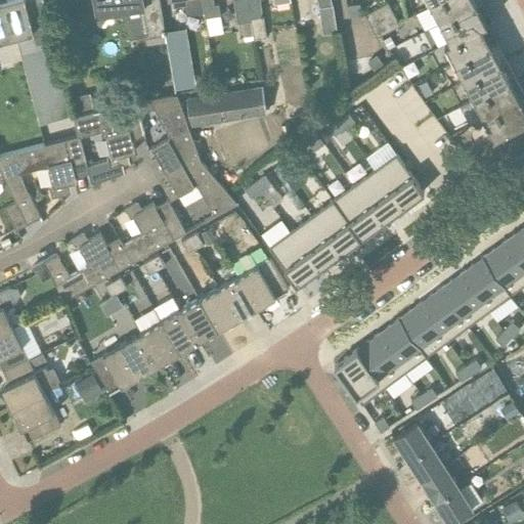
[(0,40),(32,32),(38,53),(58,47),(45,0),(33,0),(26,2),(25,0),(7,0),(0,2),(0,40)]
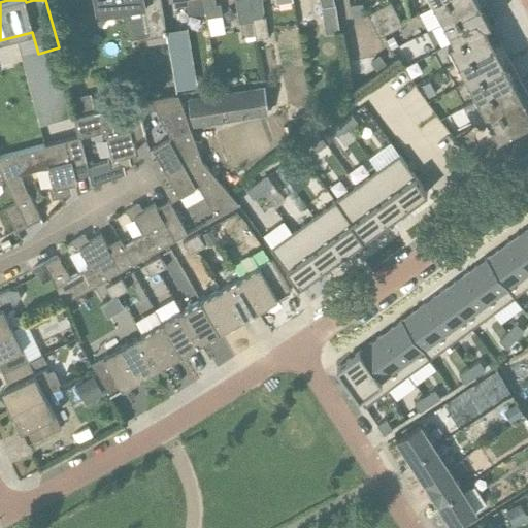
[(165,20),(164,14),(161,0),(95,0),(98,14),(145,6),(151,36),(146,36),(147,44),(168,40),(165,20)]
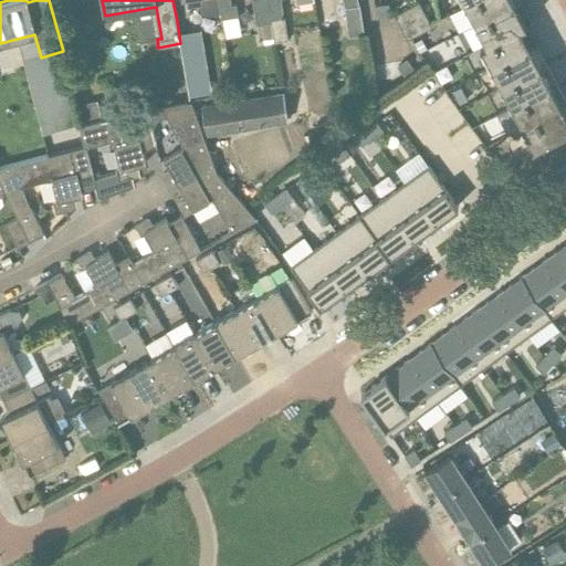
[(202,16),(220,13),(218,0),(181,0),(184,8),(200,4),(202,16)]
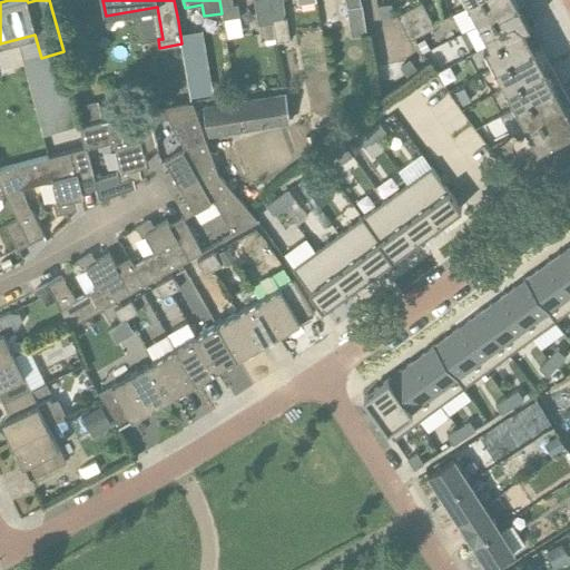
[(232,0),(219,0),(222,13),(223,12),(224,19),(241,16),(238,3),(233,5),(232,0)]
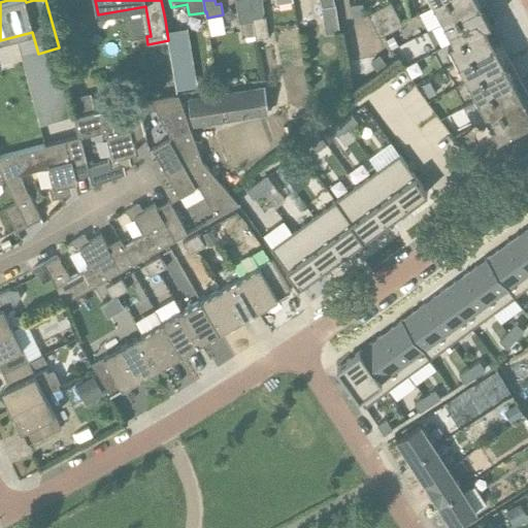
[(244,34),(245,41),(256,39),(250,0),(235,0),(241,34),(244,34)]
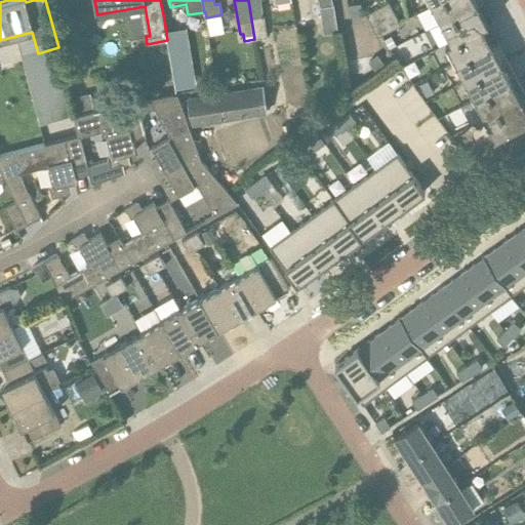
[(248,0),(254,39),(268,37),(261,0),(248,0)]
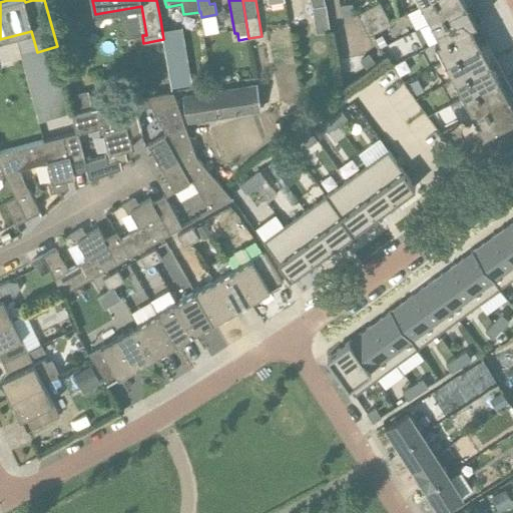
[(326,4),(325,0),(311,0),(317,33),(331,31),(327,4),(326,4)]
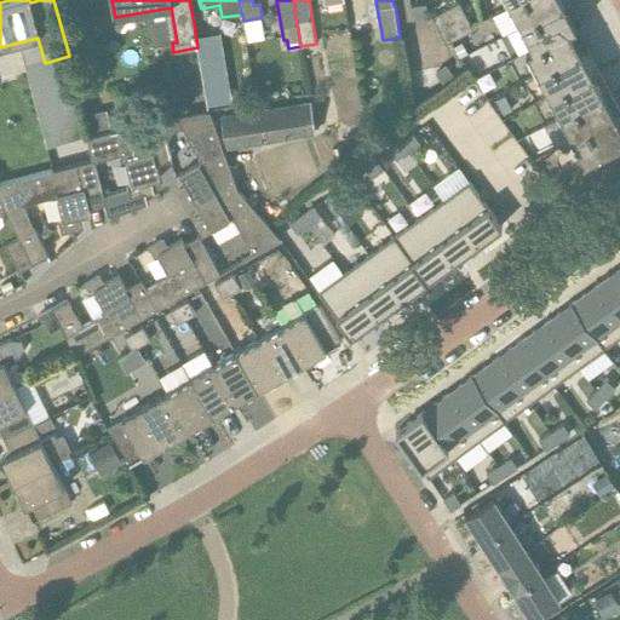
[(522,26),(523,26),(566,4),(563,0),(520,0),(511,5),(512,6),(493,16),(503,35),(522,26)]
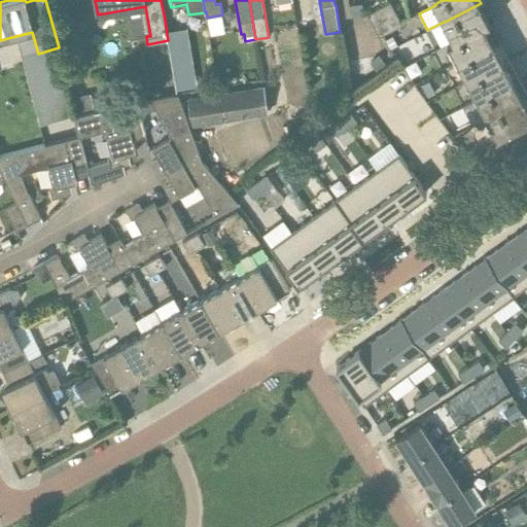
[(367,14),(374,25),(396,13),(390,2),(367,14)]
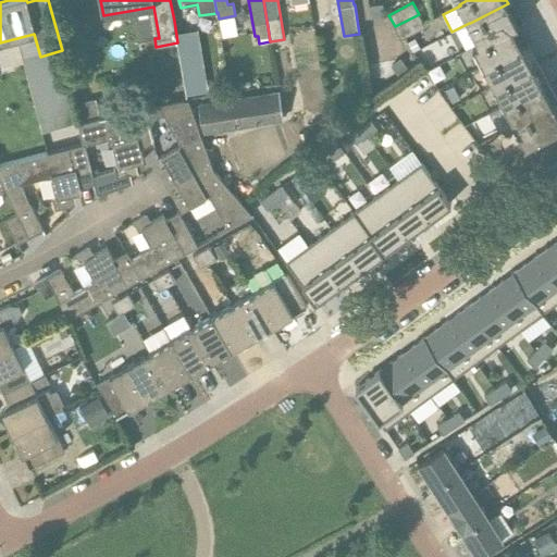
[(384,16),(383,3),(370,5),(372,17),(384,16)]
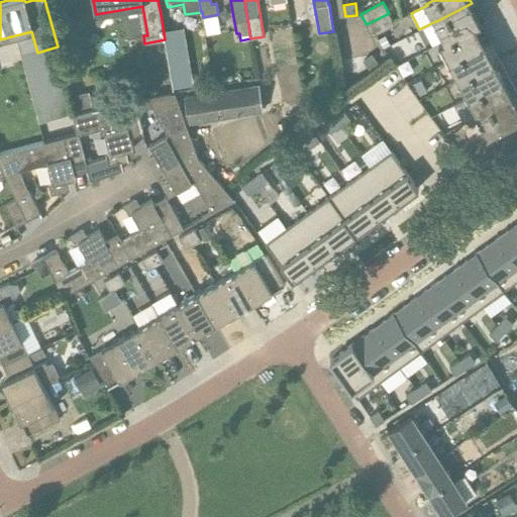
[(439,43),(476,24),(486,19),(486,17),(481,20),(472,3),(436,21),(445,39),(439,42),(439,43)]
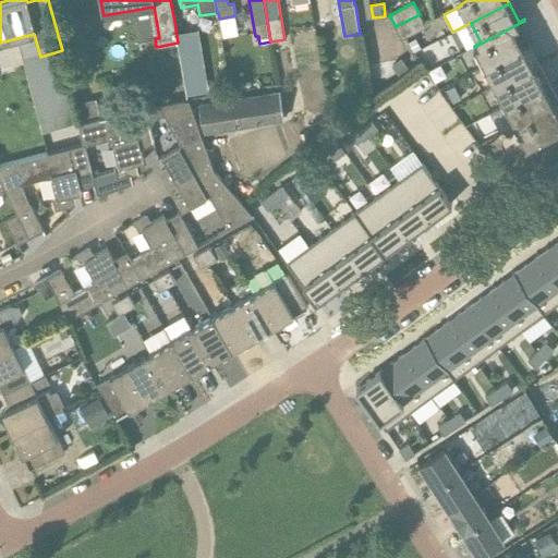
[(420,14),(396,26),(402,38),(426,26),(420,14)]
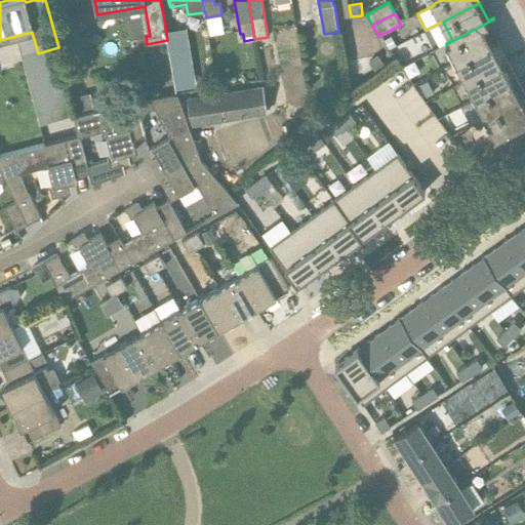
[(446,44),(456,63),(492,43),(483,25),(446,44)]
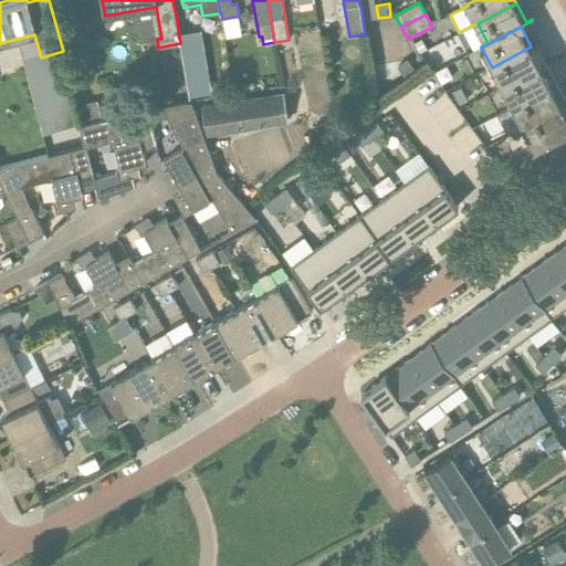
[(427,48),(422,39),(415,42),(420,52),(427,48)]
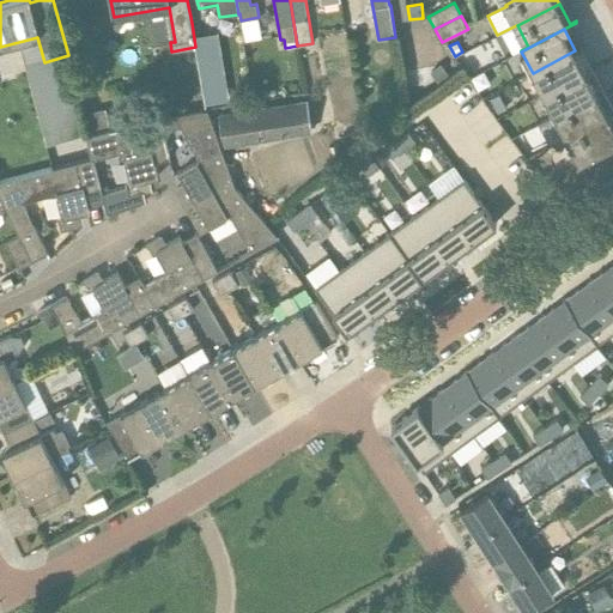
[(544,93),(587,72),(575,50),(533,73),(544,93)]
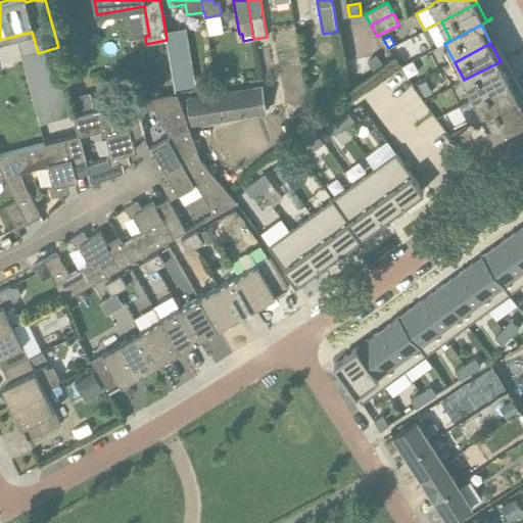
[(375,70),(383,63),(376,54),(368,61),(375,70)]
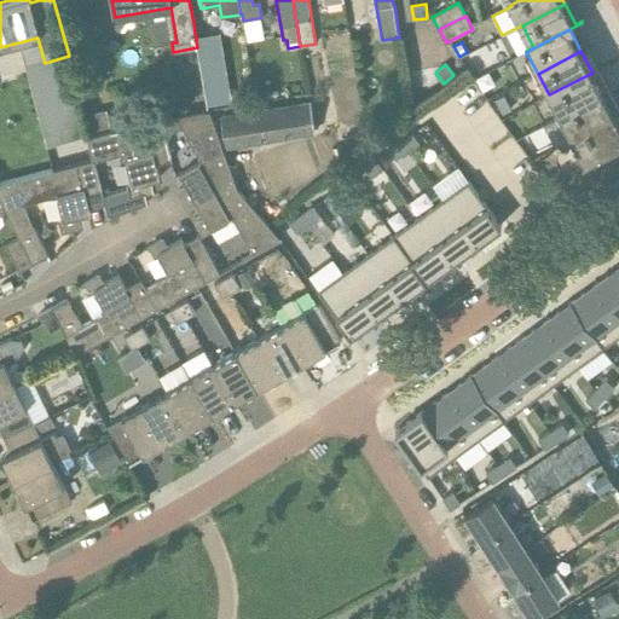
[(549,94),(561,117),(603,94),(593,73),(549,94)]
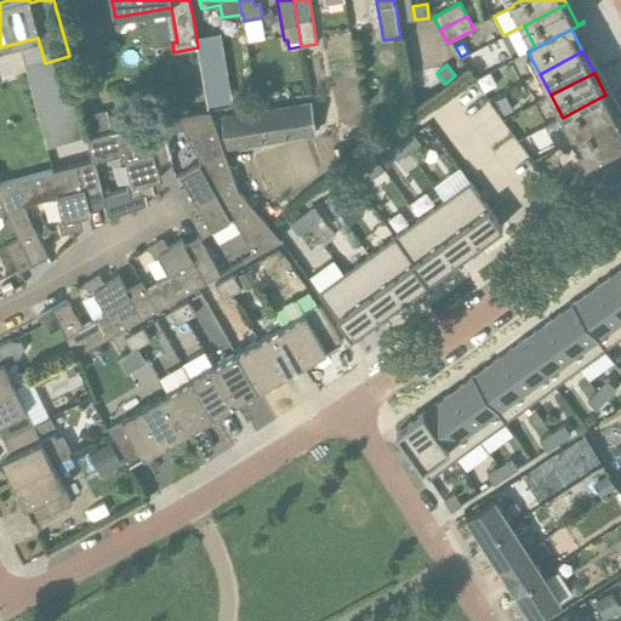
[(563,118),(574,140),(617,117),(605,95),(563,118)]
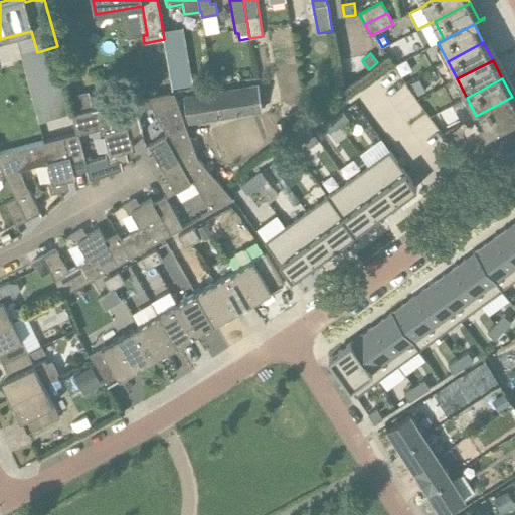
[(425,93),(418,79),(410,83),(417,97),(425,93)]
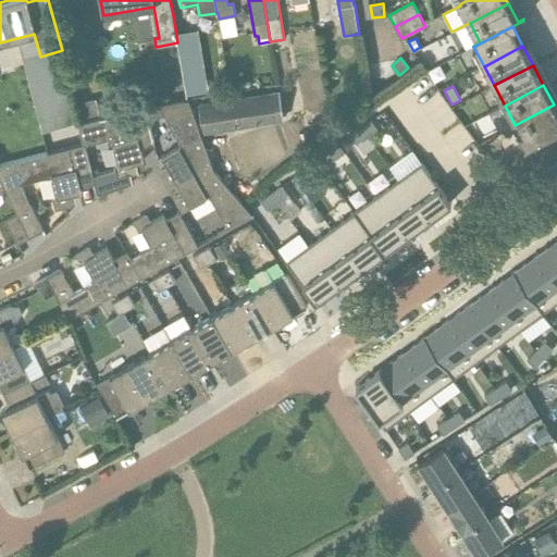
[(205,134),(283,121),(277,88),(199,102),(205,134)]
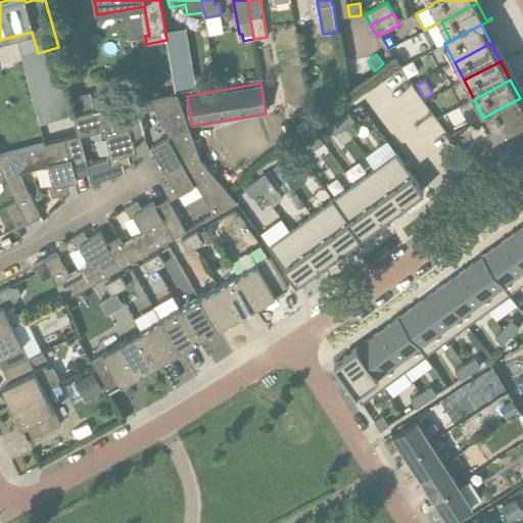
[(79,109),(93,107),(90,93),(76,96),(79,109)]
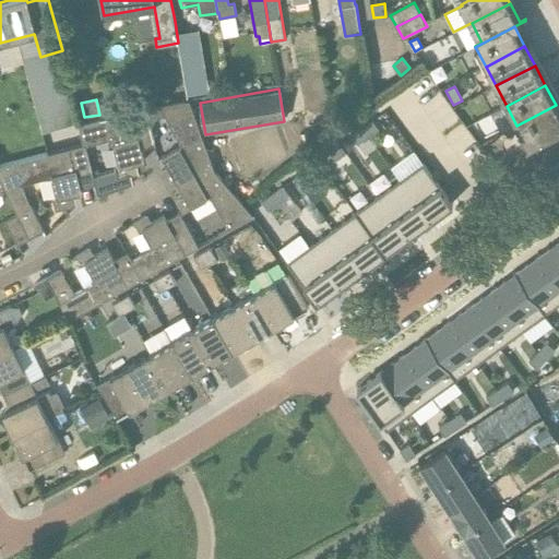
[(169,186),(211,162),(189,100),(131,113),(140,147),(155,144),(147,118),(165,115),(182,145),(162,157),(170,173),(164,177),(169,186)]
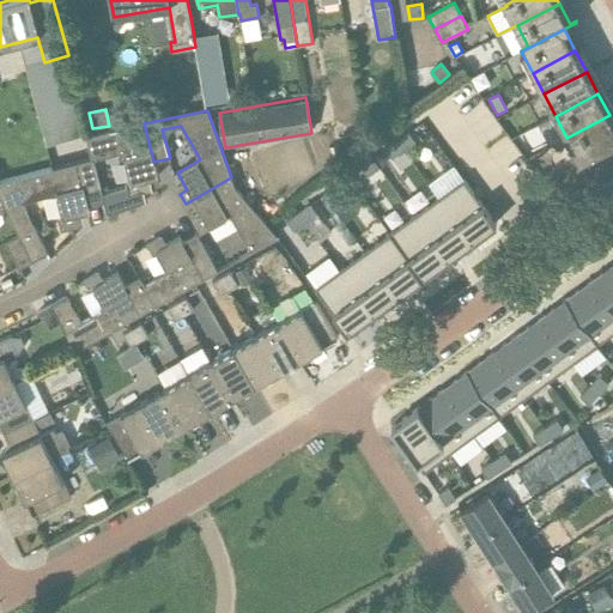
[(612,121),(610,115),(566,138),(578,159),(612,140),(612,121)]
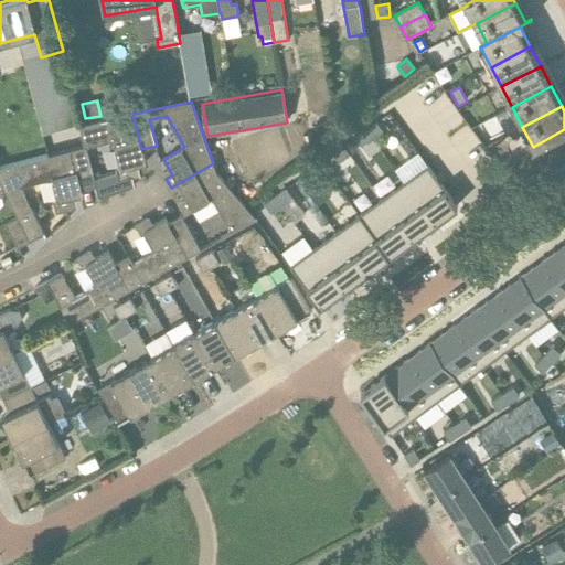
[(81,125),(85,146),(108,139),(110,145),(114,144),(120,167),(116,168),(119,178),(135,173),(134,167),(146,163),(141,149),(132,114),(81,125)]
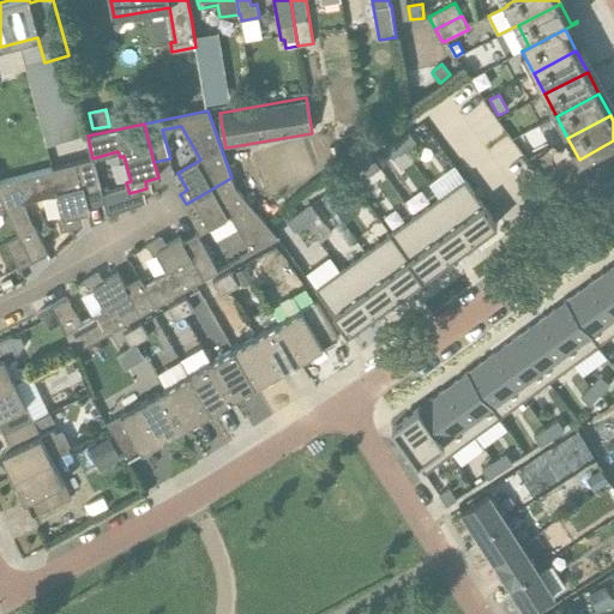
[(360,145),(353,132),(338,140),(345,152),(360,145)]
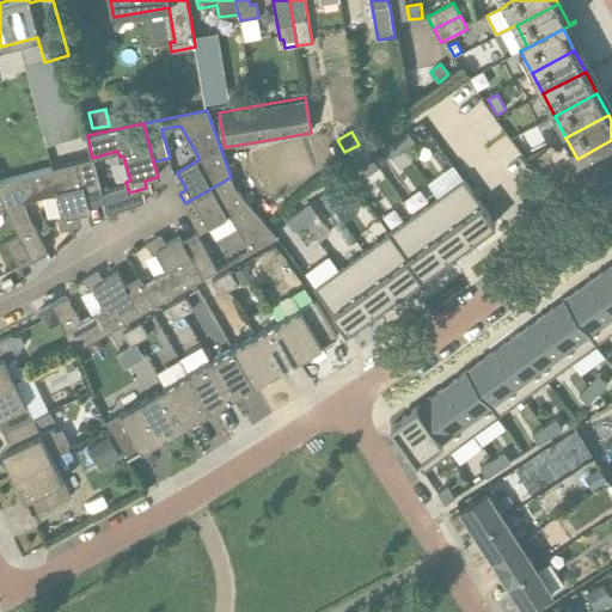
[(408,132),(397,140),(403,150),(415,140),(408,132)]
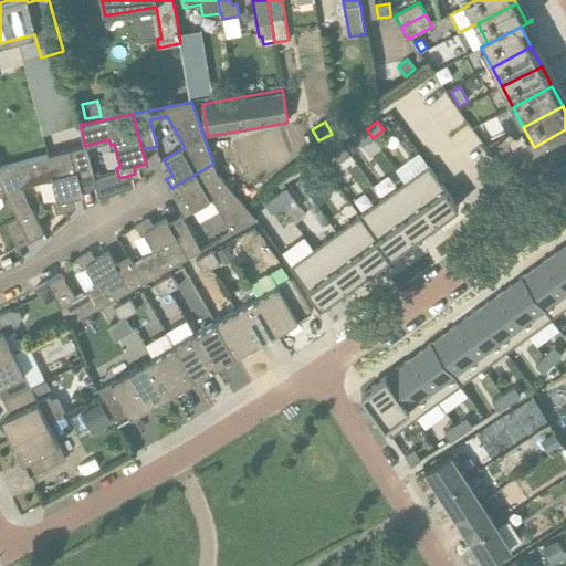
[(367,129),(356,137),(363,146),(373,138),(367,129)]
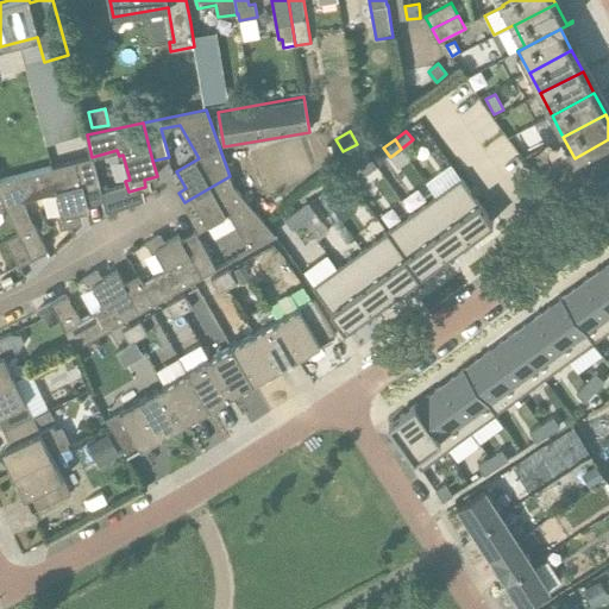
[(608,154),(604,148),(586,162),(592,169),(608,156),(608,154)]
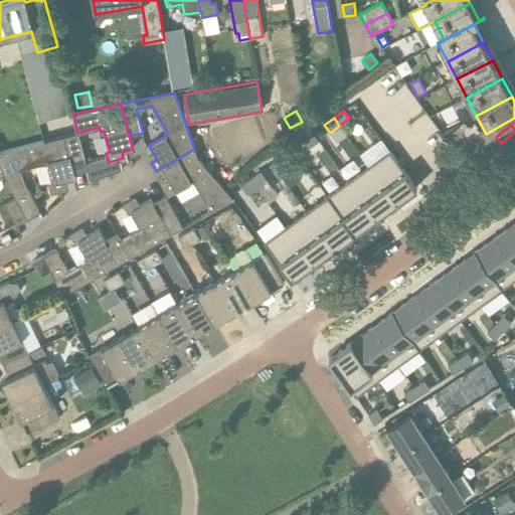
[(64,136),(70,161),(83,157),(76,133),(64,136)]
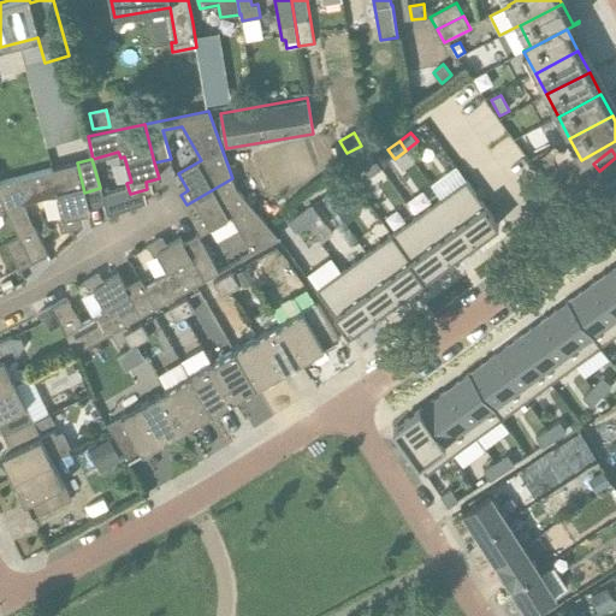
[(374,159),(363,167),(369,177),(381,167),(374,159)]
